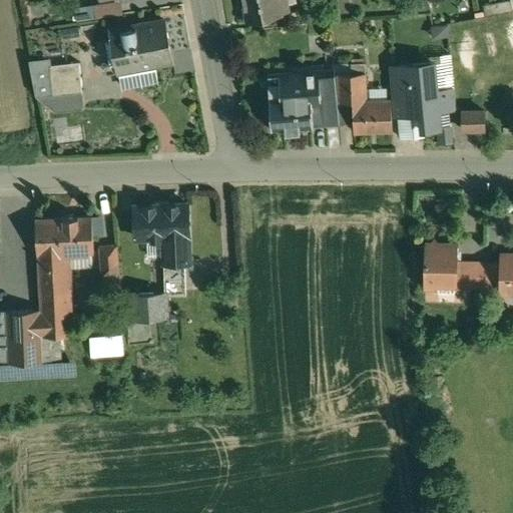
[(242,0),(246,22),(281,15),(281,14),(290,12),(288,4),(286,4),(284,0),(242,0)]
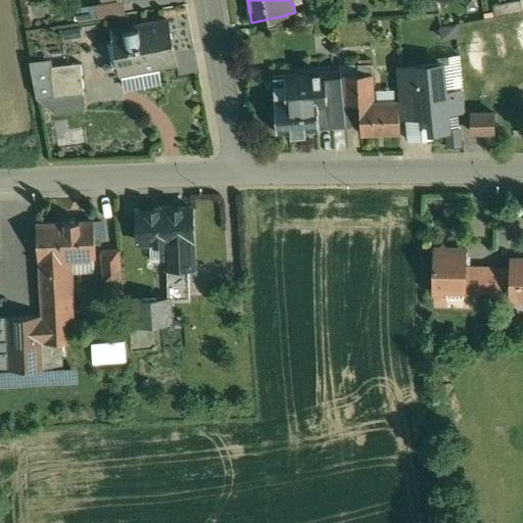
[(520,0),(492,5),(494,17),(522,12),(520,0)]
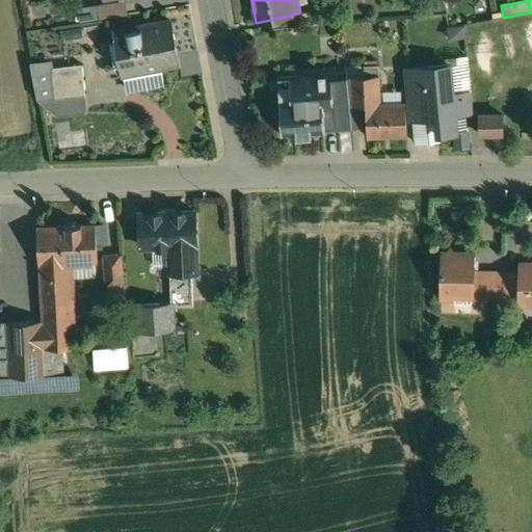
[(171,21),(114,32),(122,74),(125,73),(124,69),(159,62),(160,67),(180,62),(171,21)]
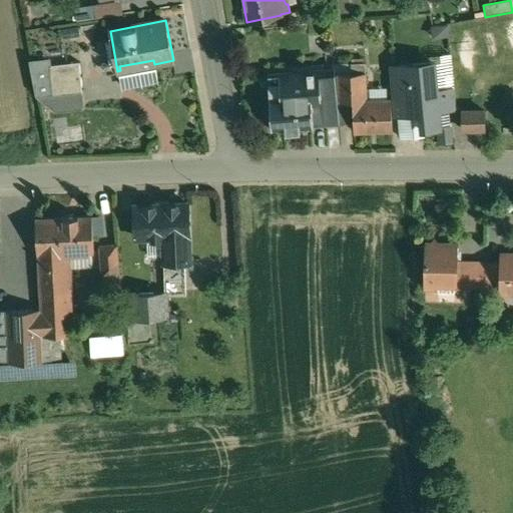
[(79,61),(39,66),(38,59),(29,60),(36,96),(82,91),(79,61)]
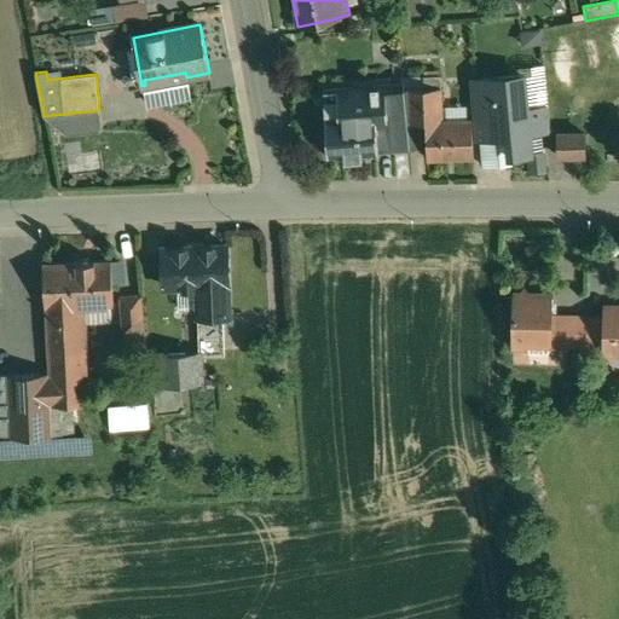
[(440,75),(423,76),(424,88),(408,88),(409,122),(426,122),(427,150),(427,160),(473,158),(472,120),(443,120),(440,75)]
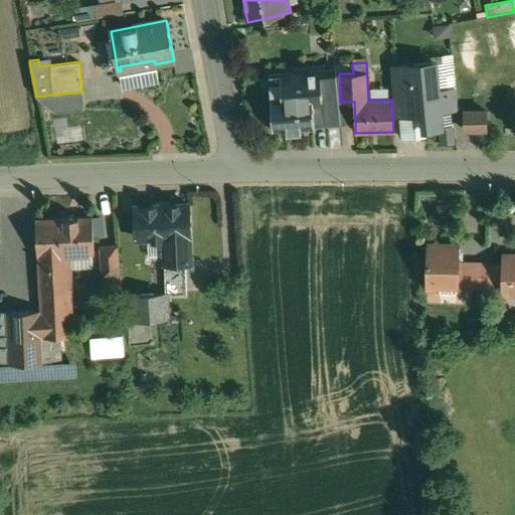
[(435,63),(394,67),(399,116),(422,113),(424,129),(441,128),(439,110),(458,108),(457,90),(455,90),(455,95),(454,90),(438,92),(435,63)]
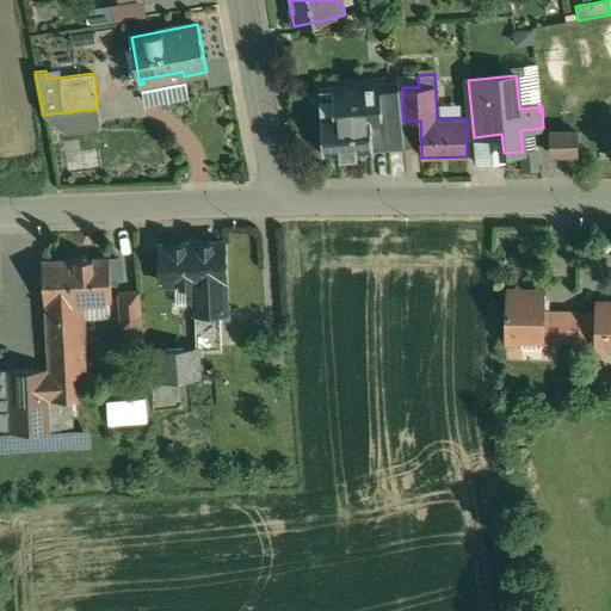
[(366,86),(320,88),(321,113),(323,154),(372,150),(370,123),(386,122),(401,121),(399,84),(396,84),(396,94),(371,97),(371,88),(375,87),(374,82),(366,84),(366,86)]
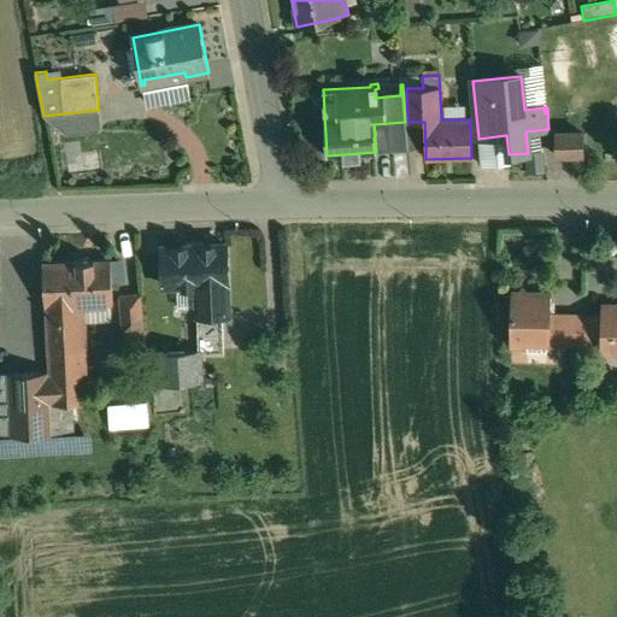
[(405,122),(389,123),(391,152),(409,151),(405,122)]
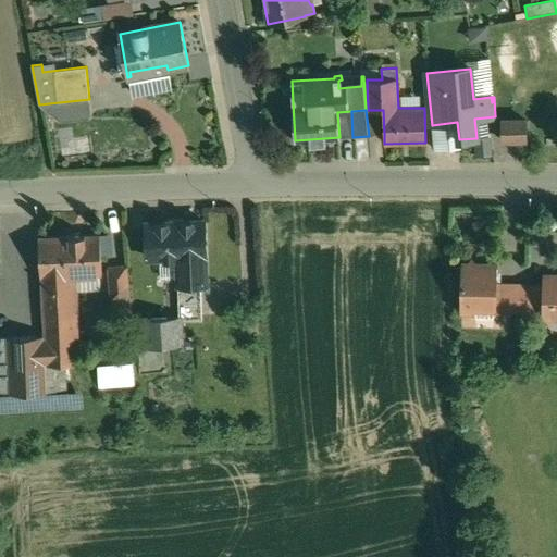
[(384,135),(383,110),(368,110),(366,110),(369,136),(384,135)]
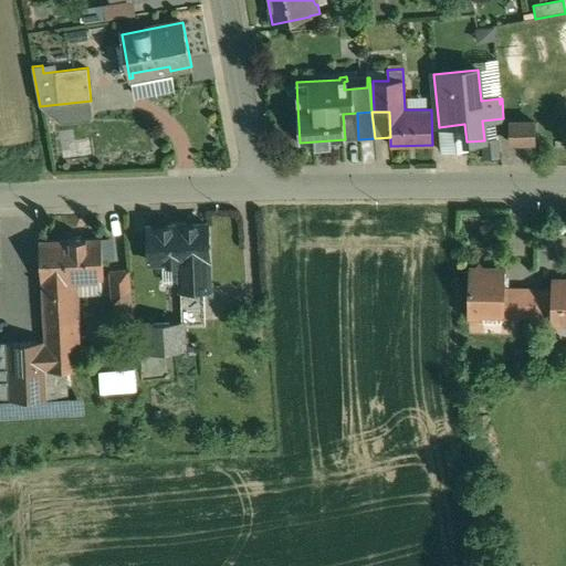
[(489,124),(491,143),(483,144),(484,158),(502,156),(498,123),(489,124)]
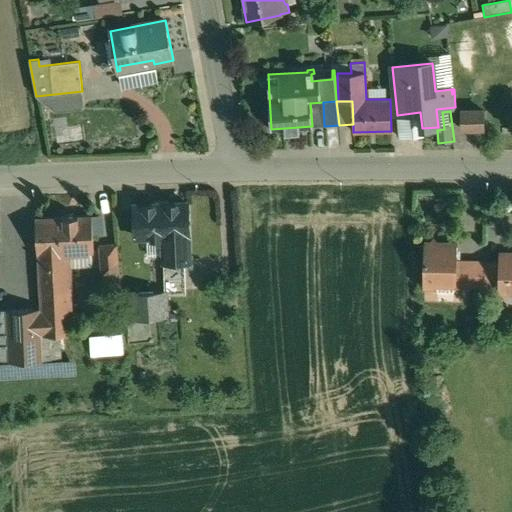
[(483,112),(460,112),(461,130),(483,130),(483,112)]
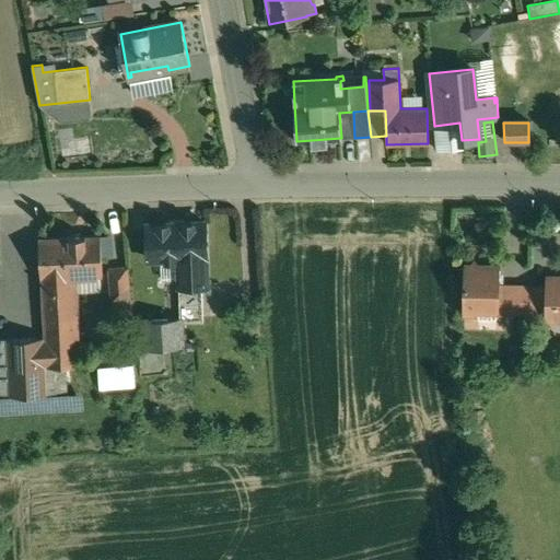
[(206,221),(147,223),(149,259),(165,258),(165,260),(178,260),(179,286),(208,286),(206,221)]
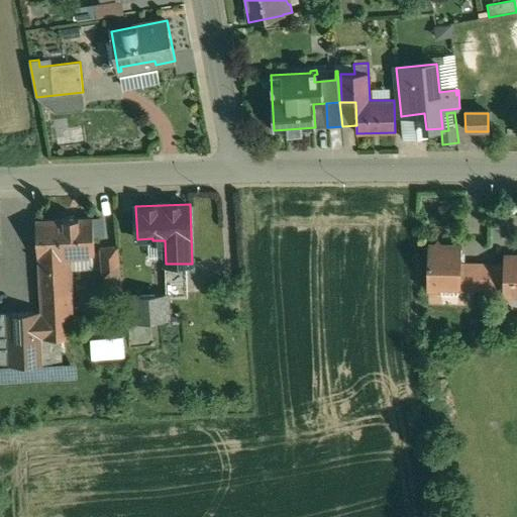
[(103,216),(36,219),(37,256),(38,255),(70,254),(94,253),(93,234),(104,233),(103,216)]
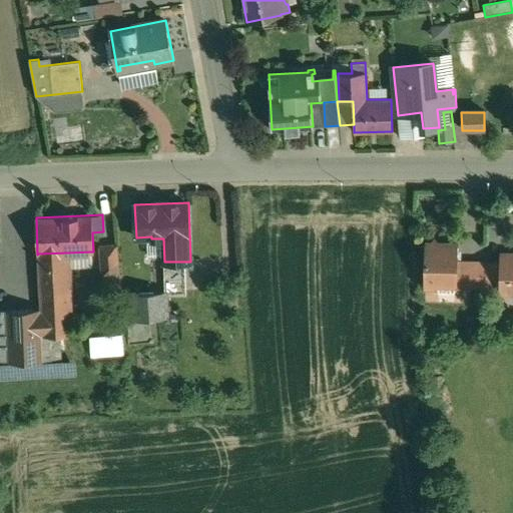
[(457,244),(438,244),(435,241),(431,244),(426,244),(425,287),(438,288),(438,293),(454,294),(454,288),(456,288),(457,263),(457,244)]
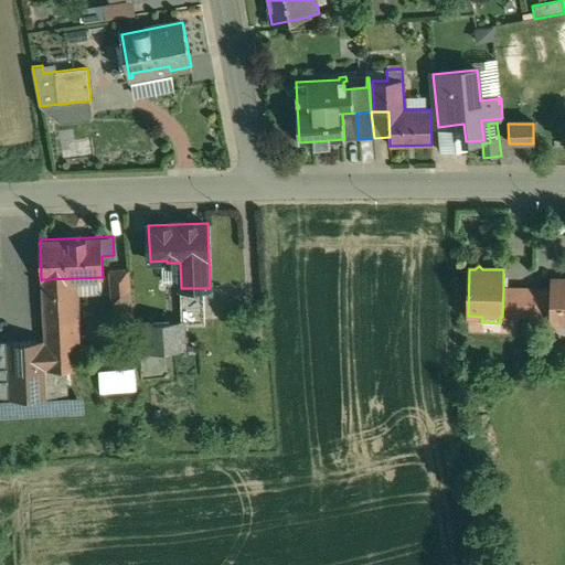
[(128,269),(110,270),(113,302),(116,302),(117,323),(131,322),(128,269)]
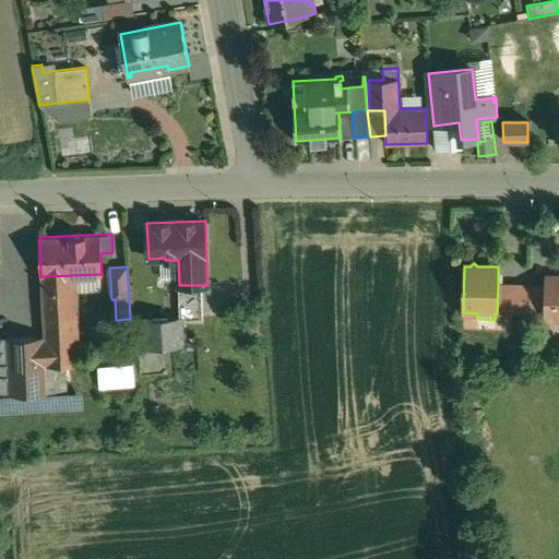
[(45,336),(0,339),(0,395),(61,392),(60,365),(80,365),(75,275),(42,276),(45,336)]
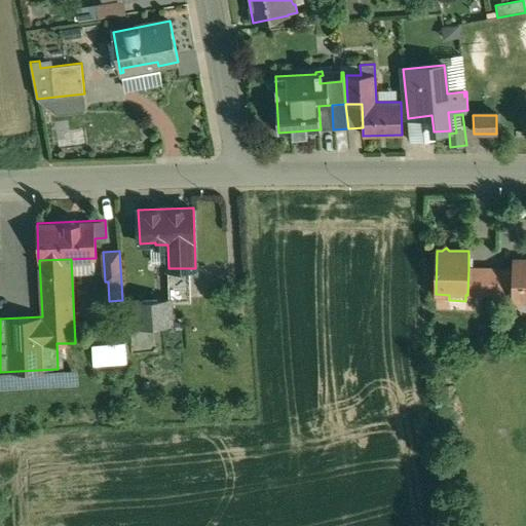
[(511,305),(525,305),(525,260),(512,260),(511,305)]
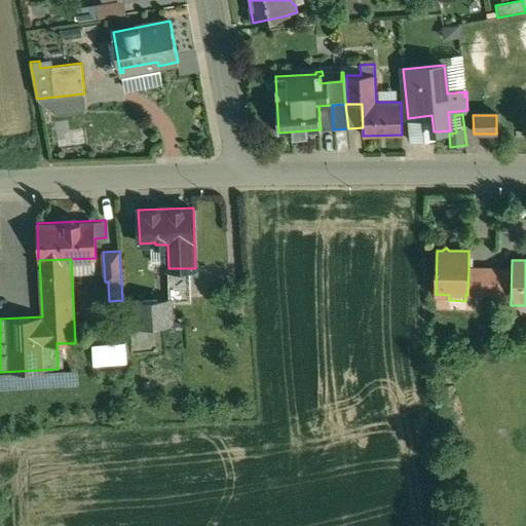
[(497,270),(468,269),(467,295),(495,296),(495,273),(497,274),(497,270)]
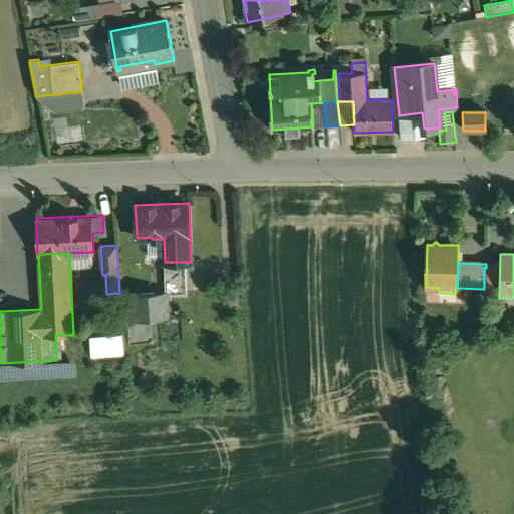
[(167,292),(123,294),(125,321),(168,318),(167,292)]
